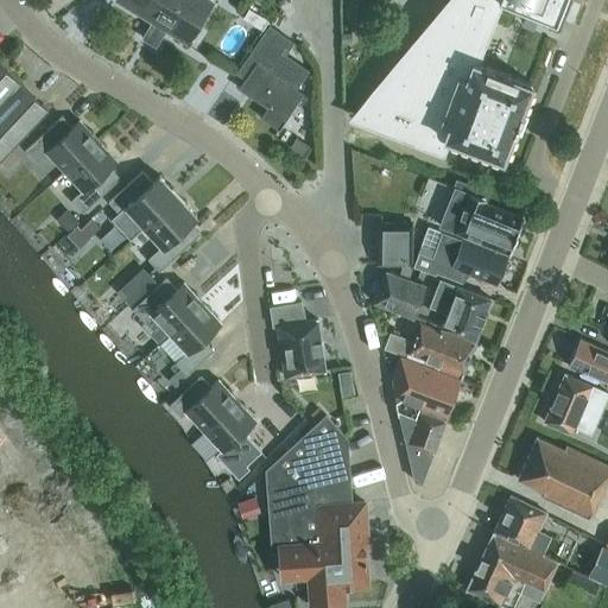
[(158,43),(168,30),(187,44),(211,2),(207,0),(118,0),(152,20),(143,35),(158,43)]
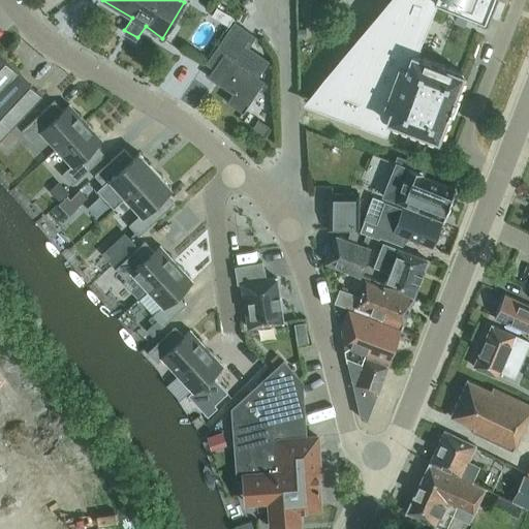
[(395,0),(351,54),(358,57),(336,115),(351,120),(350,121),(386,133),(393,119),(437,136),(462,71),(412,53),(421,31),(427,33),(431,21),(426,19),(432,0),(441,0),(484,17),(489,0),(395,0)]
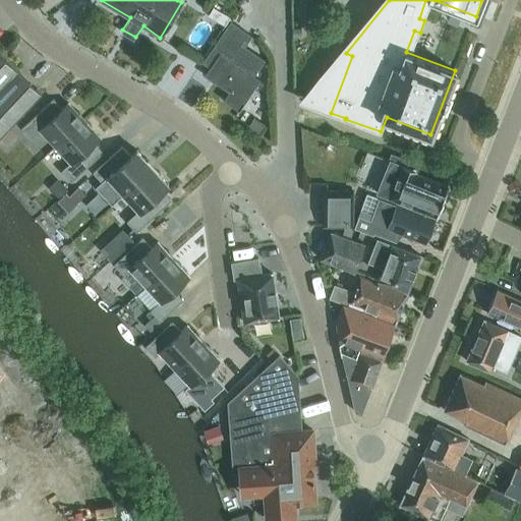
[(223,13),(218,21),(225,25),(230,17),(223,13)]
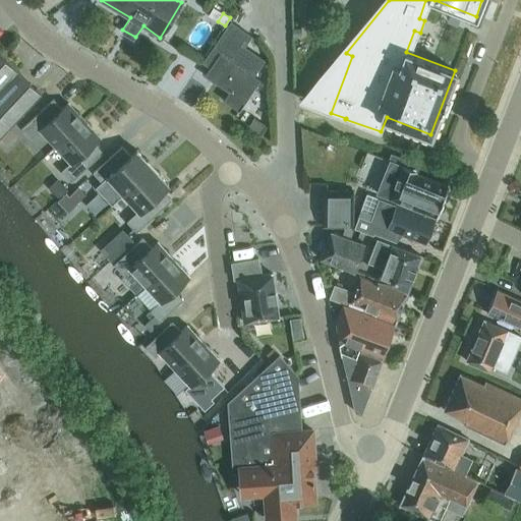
[(253,76),(265,60),(244,47),(251,37),(230,22),(203,62),(211,68),(206,75),(229,92),(224,100),(239,110),(259,80),(253,76)]
